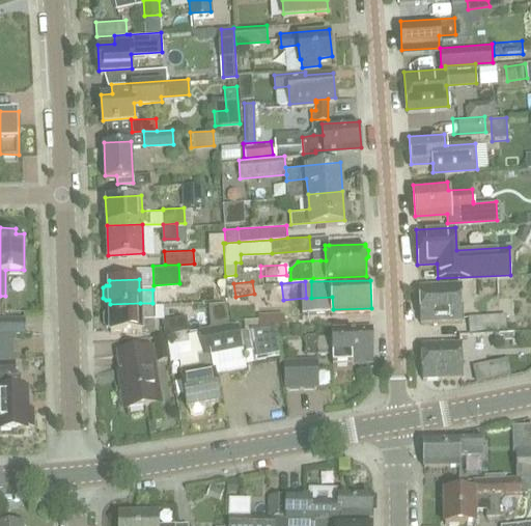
[(420,319),(462,316),(460,281),(419,283),(420,319)]
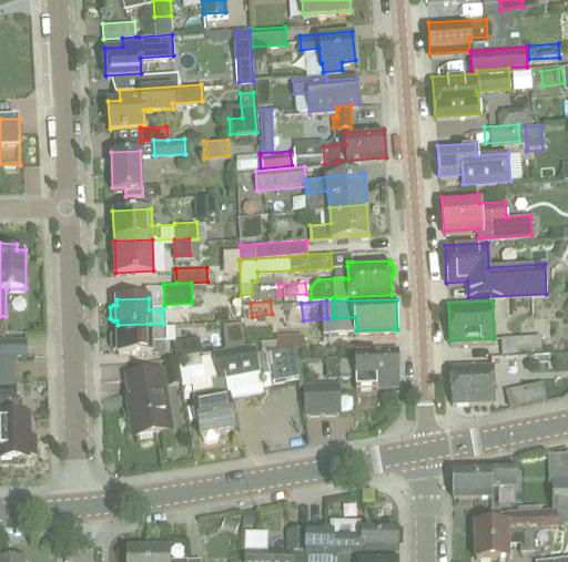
[(276,306),(279,324),(301,323),(300,304),(276,306)]
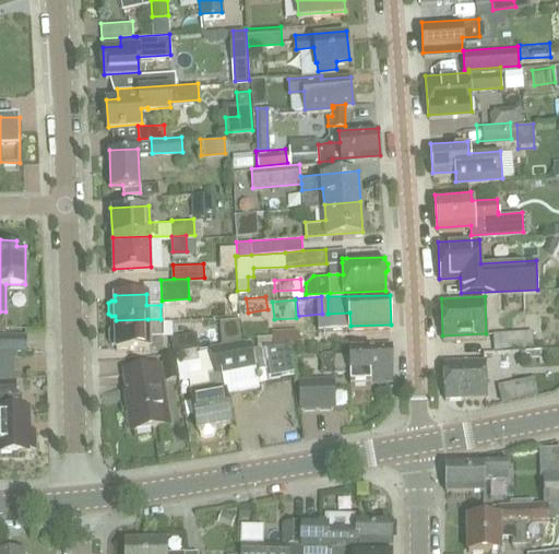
[(116,346),(147,345),(147,336),(162,336),(161,319),(147,319),(116,320),(116,326),(111,326),(109,329),(109,339),(113,342),(116,342),(116,346)]
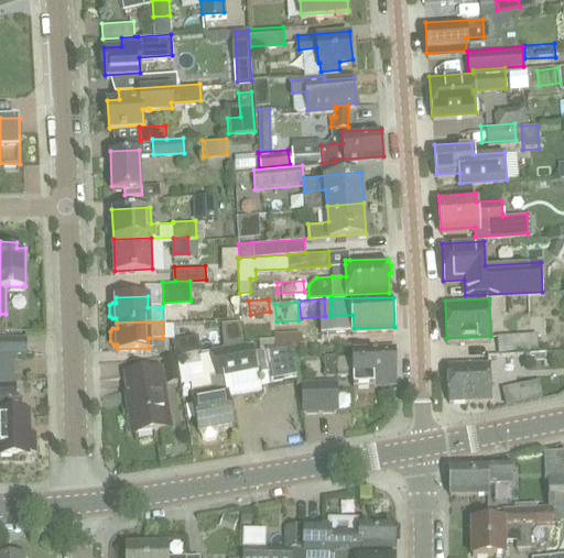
[(497,334),(498,350),(539,347),(538,331),(497,334)]
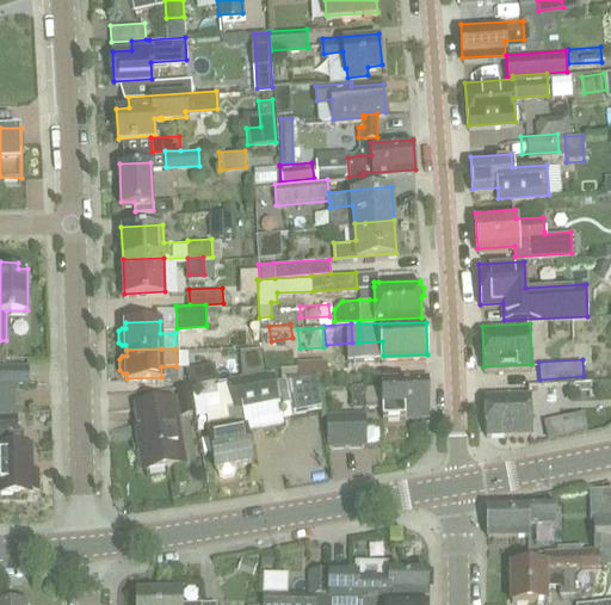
[(189,384),(217,378),(214,362),(186,366),(189,384)]
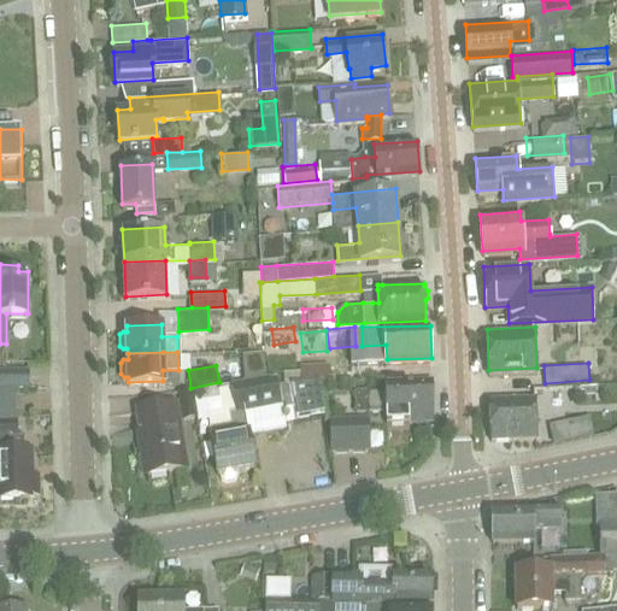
[(0,385),(16,386),(29,386),(29,366),(0,366),(0,385)]
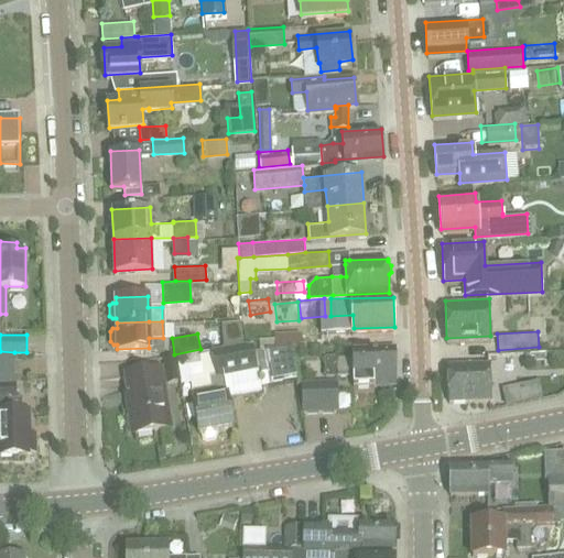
[(299,365),(293,338),(271,341),(277,370),(299,365)]
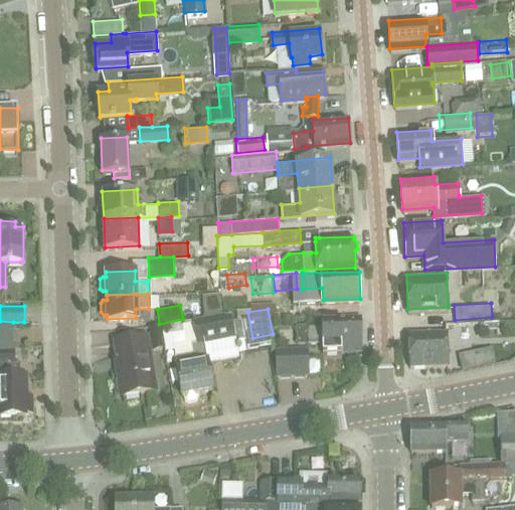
[(192,349),(175,352),(183,392),(185,392),(185,396),(188,398),(197,396),(200,393),(199,389),(213,387),(209,361),(236,356),(234,341),(245,339),(242,319),(231,320),(230,316),(223,318),(223,317),(193,321),(196,343),(191,344),(192,349)]
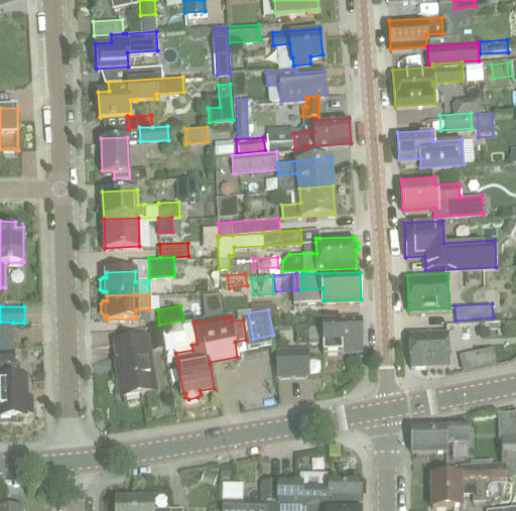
[(324,326),(309,326),(309,325),(297,325),(297,342),(324,342),(324,352),(342,351),(342,348),(361,348),(360,316),(324,316),(324,326)]
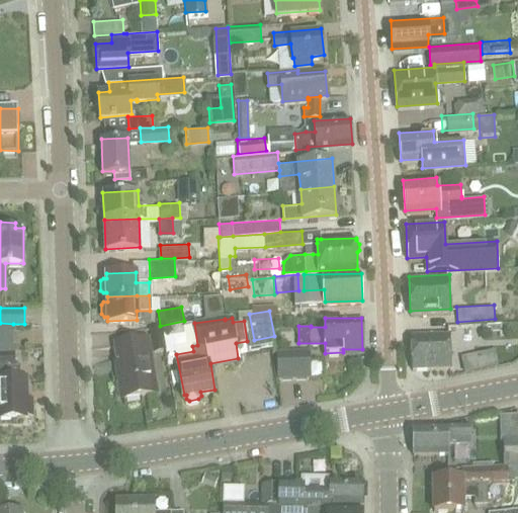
[(412,367),(450,365),(449,332),(411,333),(412,367)]
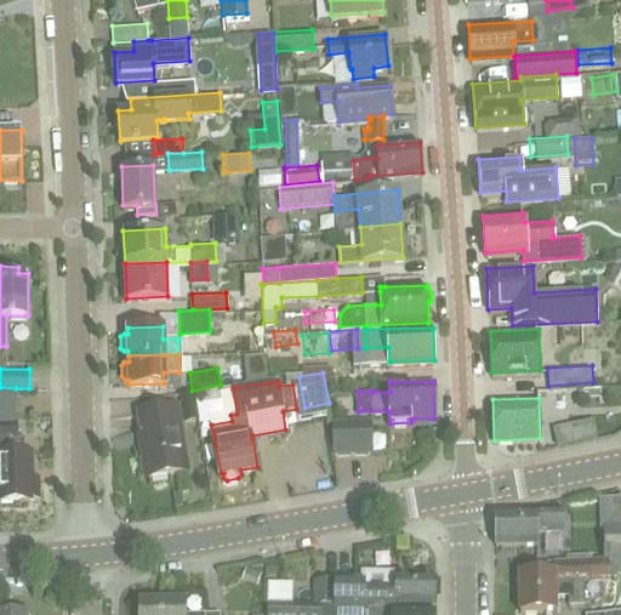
[(146,473),(188,467),(177,403),(140,409),(144,443),(141,444),(146,473)]
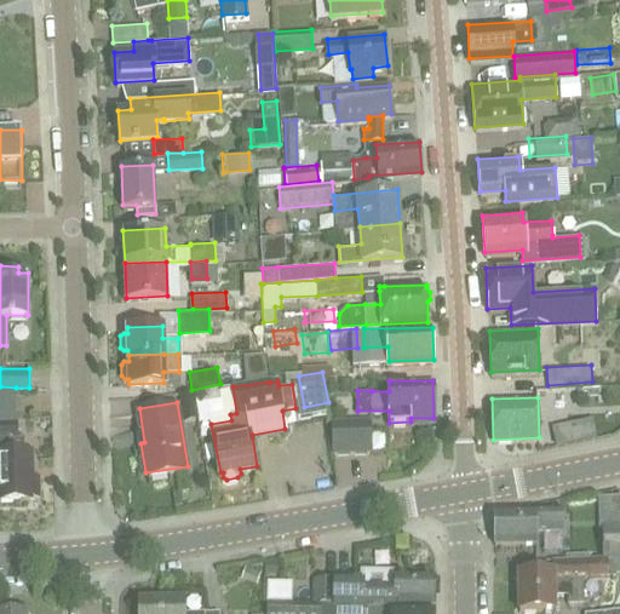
[(0,419),(0,497),(30,497),(30,464),(32,463),(32,448),(21,448),(6,448),(6,435),(17,435),(17,419),(16,419),(0,419)]
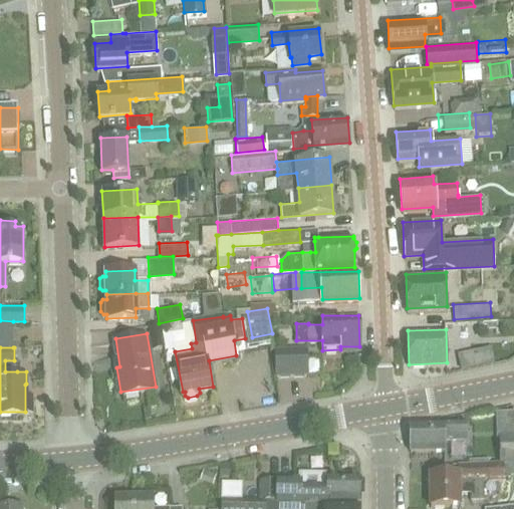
[(275,347),(276,372),(307,372),(307,347),(275,347)]
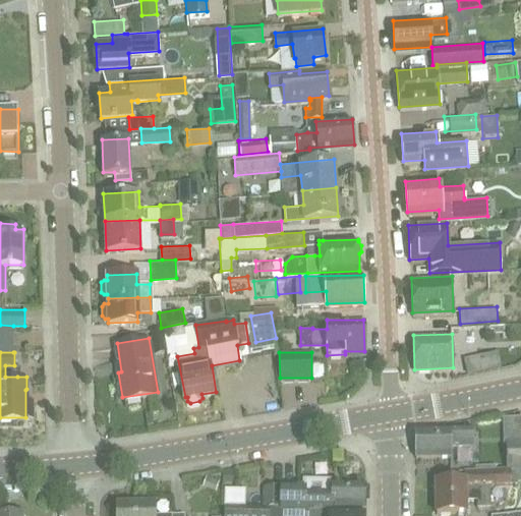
[(450,445),(471,445),(470,427),(415,427),(415,454),(450,454),(450,445)]
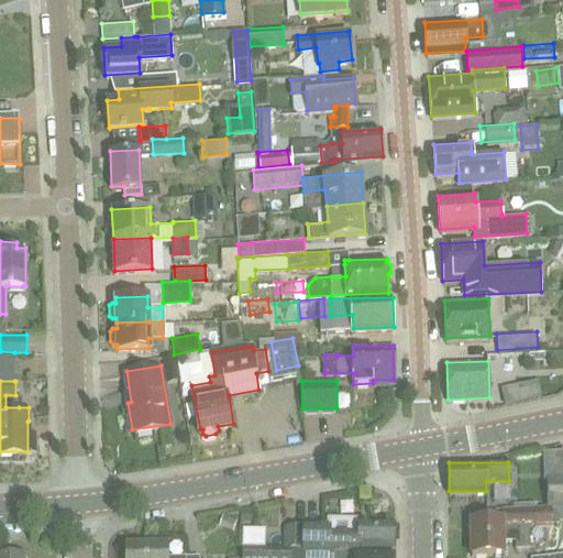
[(562,473),(545,474),(547,506),(548,506),(562,505),(562,473)]
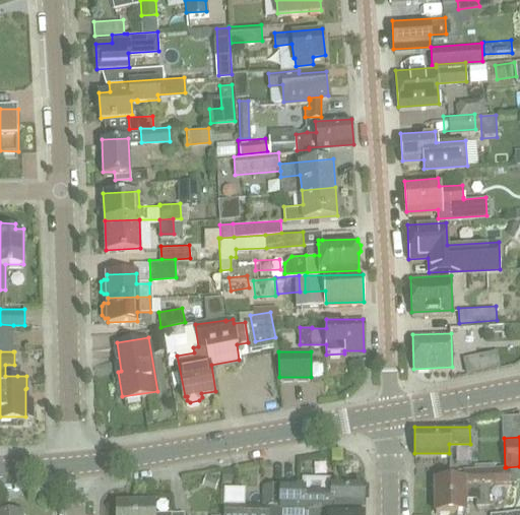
[(306,458),(306,468),(328,467),(327,457),(306,458)]
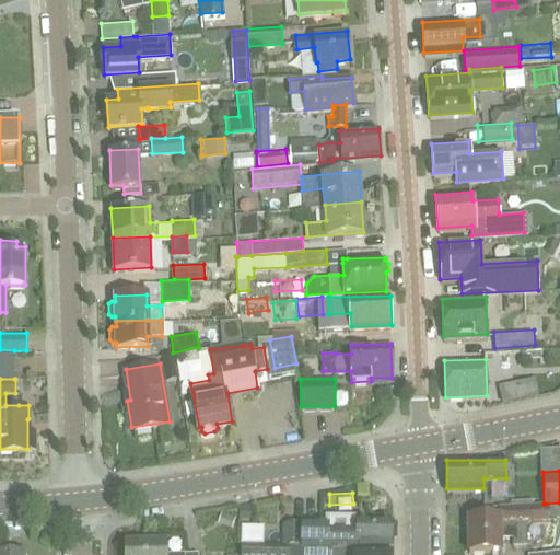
[(544,504),(499,504),(500,515),(468,516),(468,550),(500,550),(500,535),(512,535),(513,543),(526,543),(526,522),(532,522),(532,520),(546,520),(545,504),(544,504)]
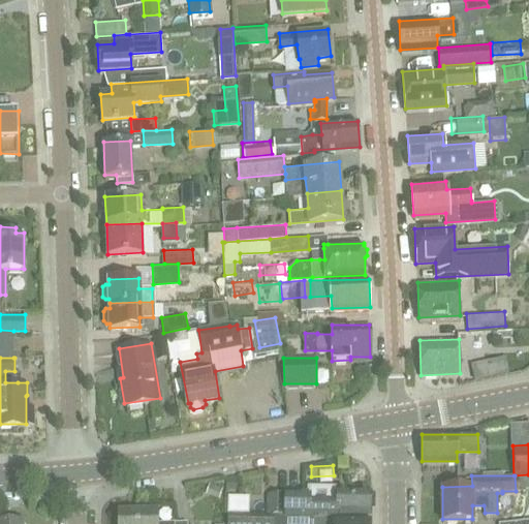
[(337,514),(337,511),(369,512),(369,488),(330,488),(331,483),(307,482),(307,484),(308,484),(308,490),(283,490),(283,513),(286,513),(299,514),(313,514),(337,514)]
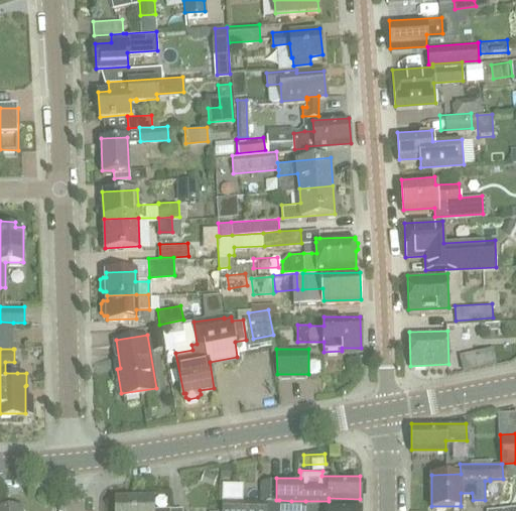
[(241,483),(222,483),(221,499),(241,499),(241,483)]
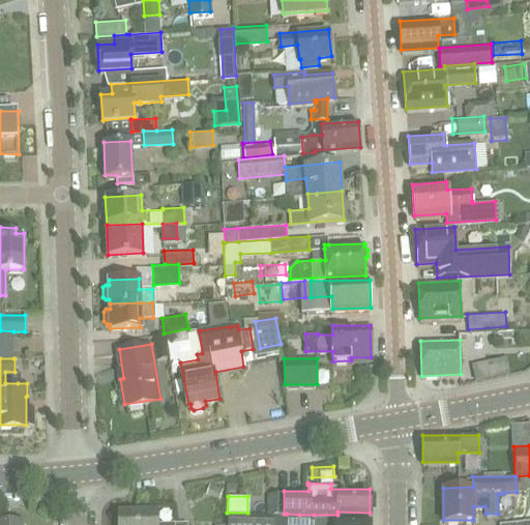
[(187,524),(187,520),(157,521),(156,511),(119,512),(118,524),(187,524)]
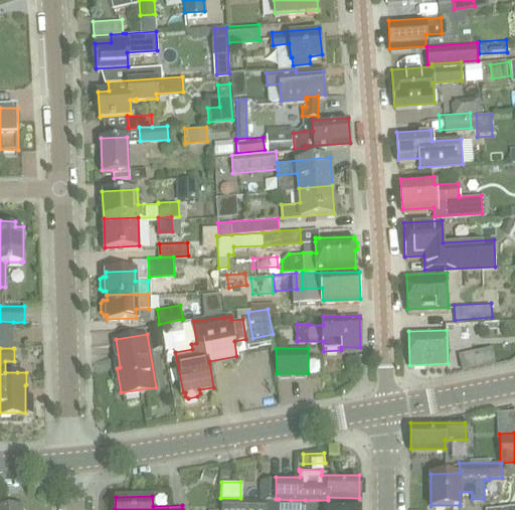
[(279,509),(279,499),(276,499),(267,499),(266,501),(266,509),(279,509)]
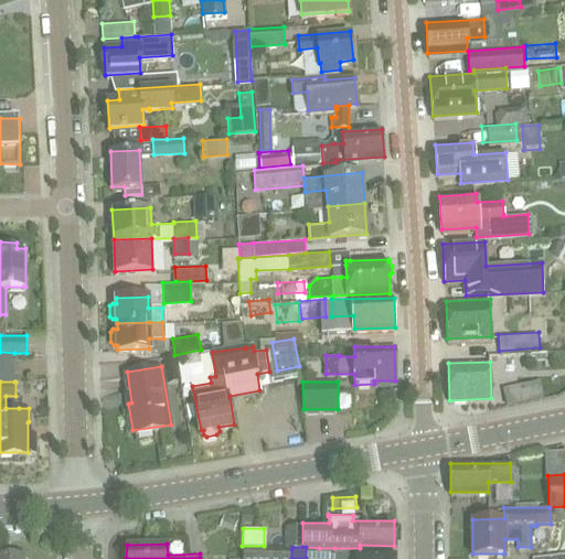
[(291,558),(291,549),(243,548),(243,558),(291,558)]
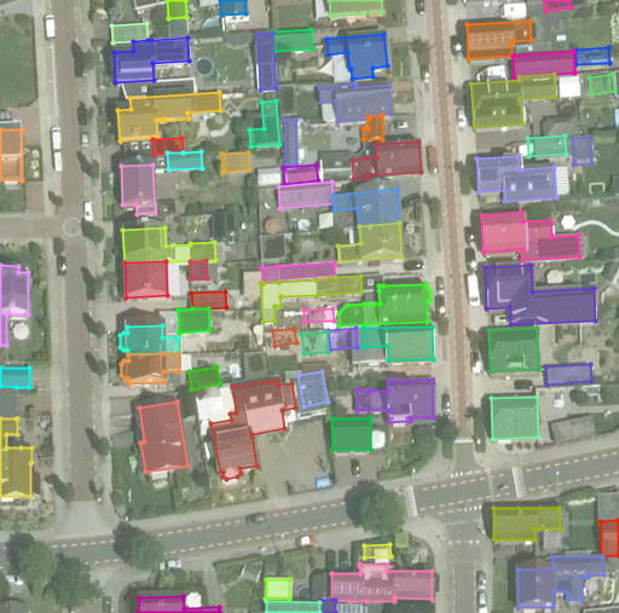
[(366,603),(366,601),(350,601),(348,612),(432,612),(432,606),(366,603)]
